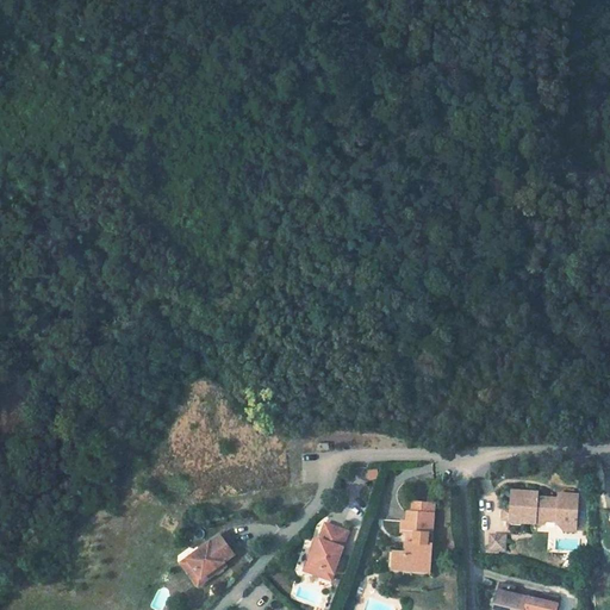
[(510,522),(543,523),(543,521),(556,521),(556,520),(556,510),(558,498),(536,497),(536,492),(511,490),(510,510),(503,509),(502,520),(510,521),(510,522)]
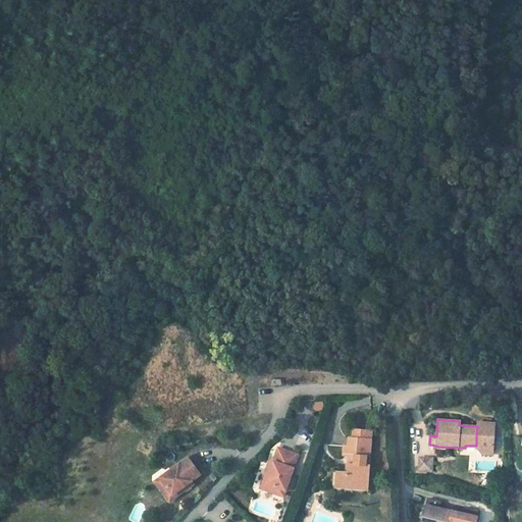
[(370,456),(371,439),(348,437),(348,446),(344,445),(343,455),(354,456),(354,464),(347,463),(346,471),(345,483),(368,484),(369,464),(366,464),(366,456),(370,456)]
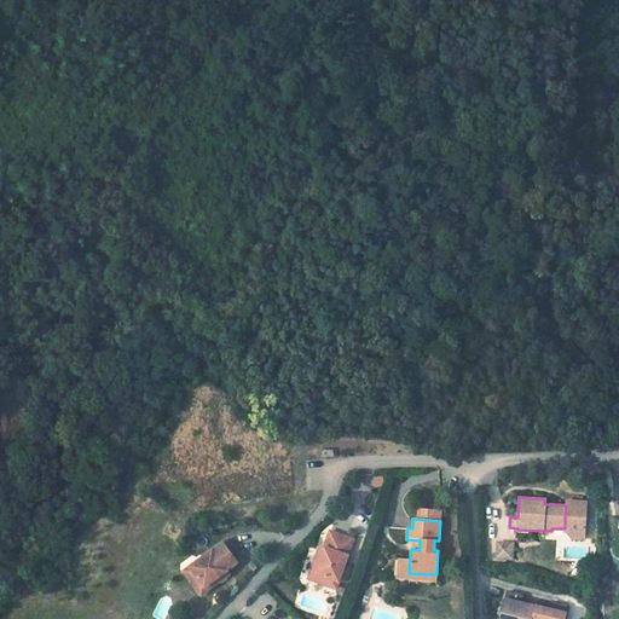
[(333,526),(327,542),(323,554),(317,551),(313,565),(341,574),(354,533),(333,526)]
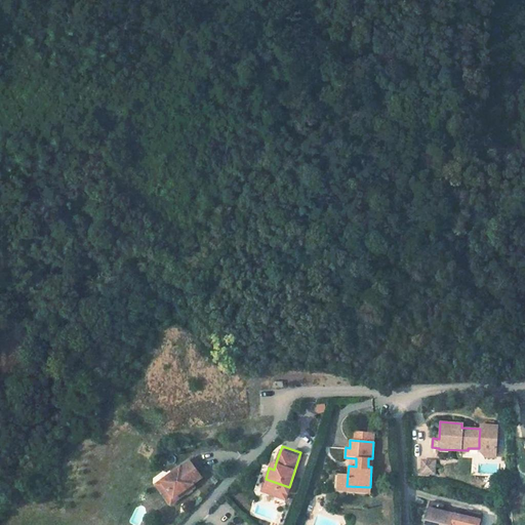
[(205,476),(194,458),(163,478),(176,499),(187,493),(185,490),(193,484),(205,476)]
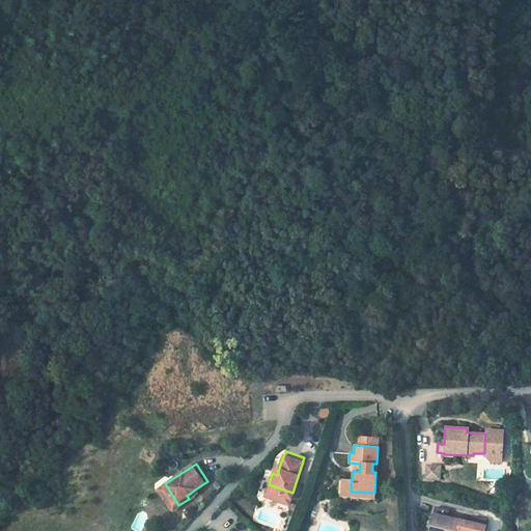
[(440,481),(442,466),(426,464),(424,479),(440,481)]
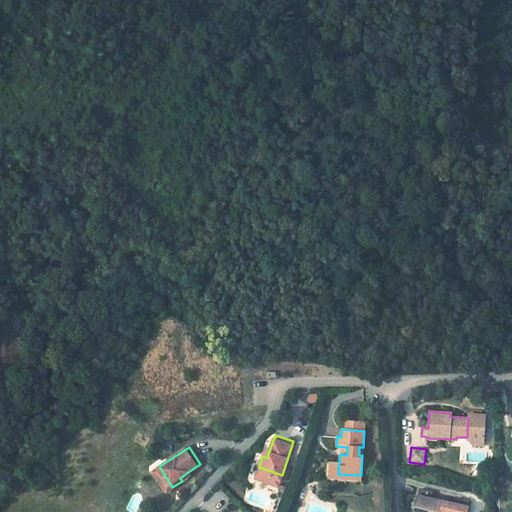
[(328,478),(361,480),(361,475),(338,474),(339,462),(329,461),(329,469),(328,478)]
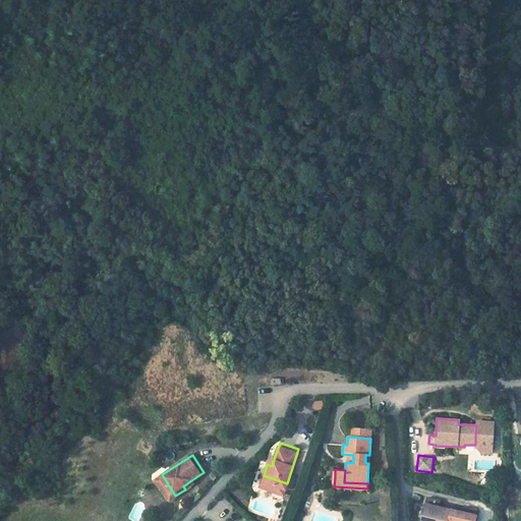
[(175,496),(162,474),(156,478),(170,500),(175,496)]
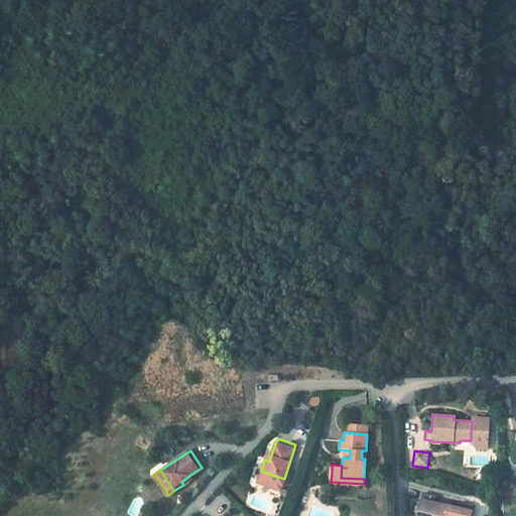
[(284,479),(261,471),(258,477),(281,485),(284,479)]
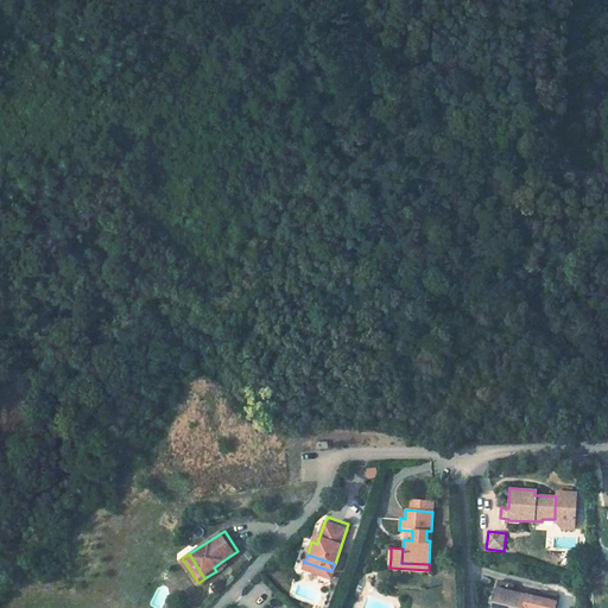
[(223,561),(214,568),(216,571),(226,564),(223,561)]
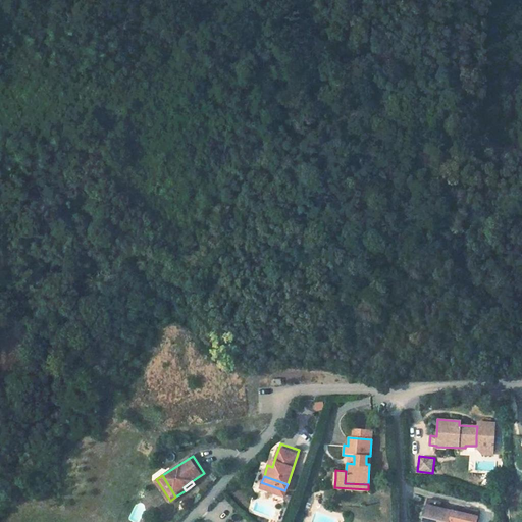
[(463,513),(439,508),(441,502),(427,499),(426,505),(423,517),(436,520),(435,521),(475,521),(477,516),(478,511),(464,507),(463,513)]
